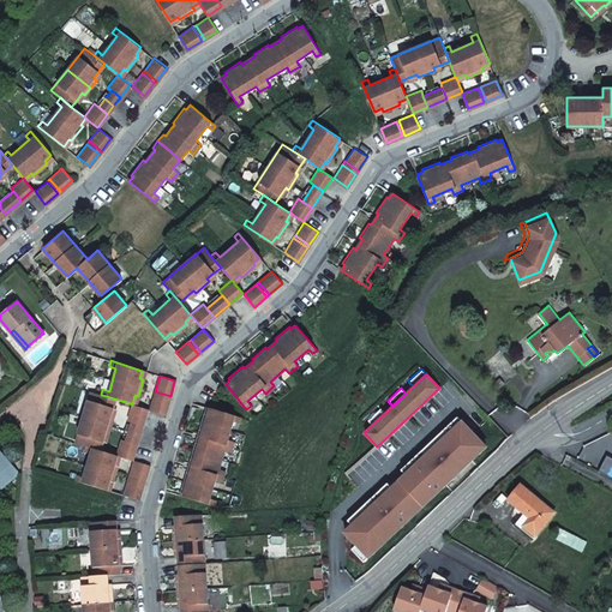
[(107,396),(101,395),(90,391),(75,442),(85,445),(91,447),(99,449),(101,442),(105,432),(107,433),(113,417),(109,415),(112,408),(114,399),(107,396)]
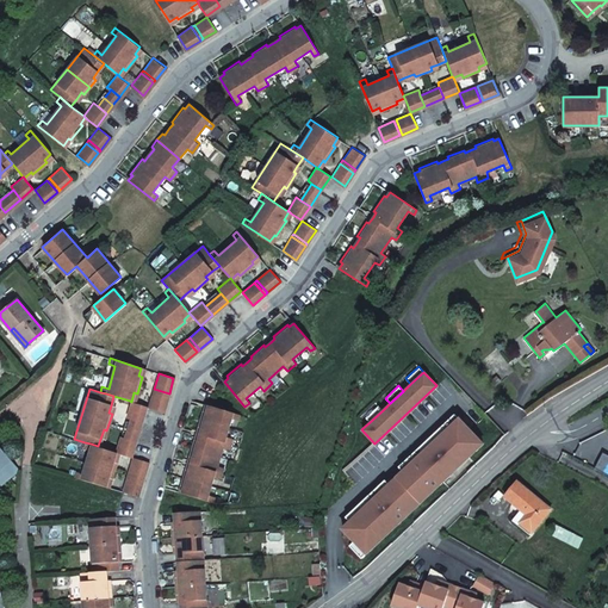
[(163,411),(168,397),(153,392),(148,407),(163,411)]
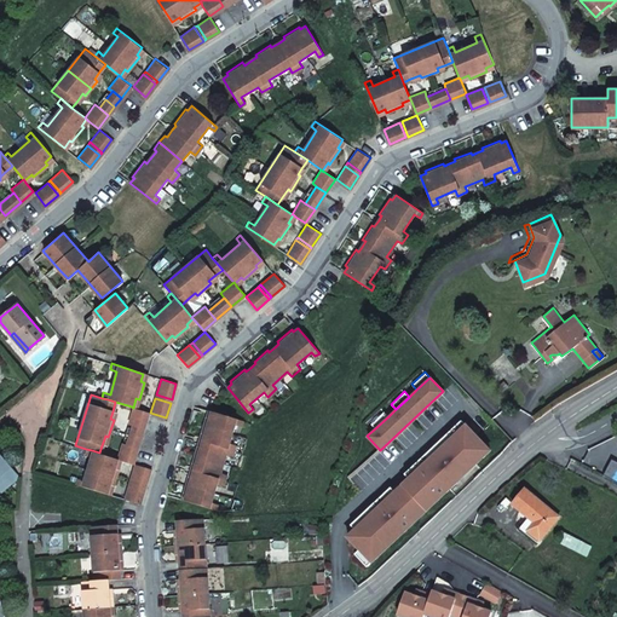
[(144,428),(149,413),(136,409),(133,408),(132,407),(127,422),(133,425),(144,428)]
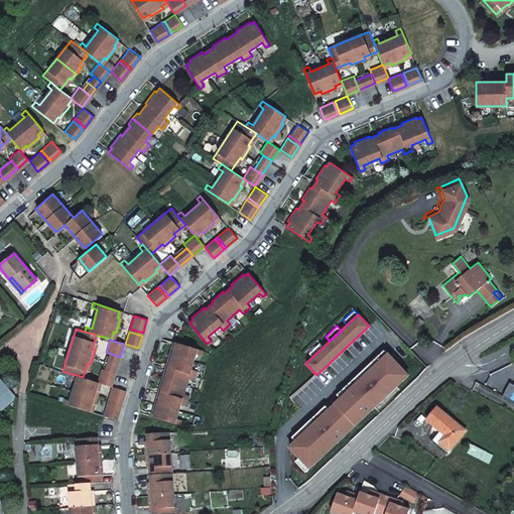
[(174,347),(171,346),(169,354),(167,361),(169,362),(168,367),(166,372),(164,371),(159,385),(162,386),(160,391),(159,396),(156,395),(152,410),(154,411),(153,415),(179,423),(180,419),(176,417),(180,402),(185,403),(188,394),(183,392),(187,378),(193,380),(196,370),(190,369),(196,353),(201,355),(202,350),(175,342),(174,347)]
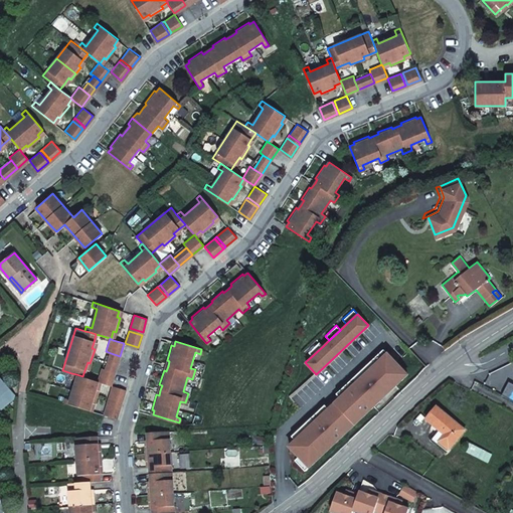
[(312,356),(323,346),(319,341),(308,352),(312,356)]
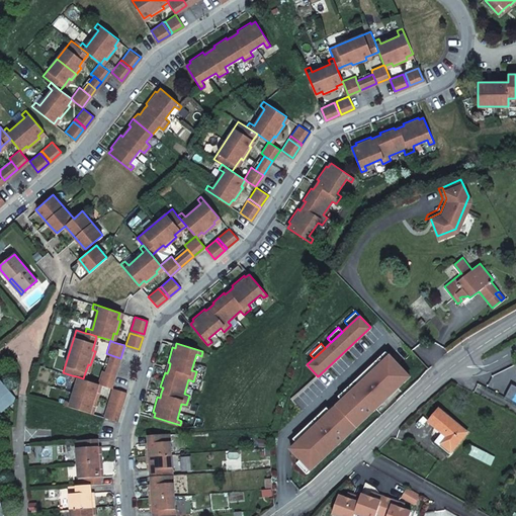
[(338,396),(341,400),(348,394),(350,397),(358,390),(355,387),(390,354),(385,350),(338,396)]
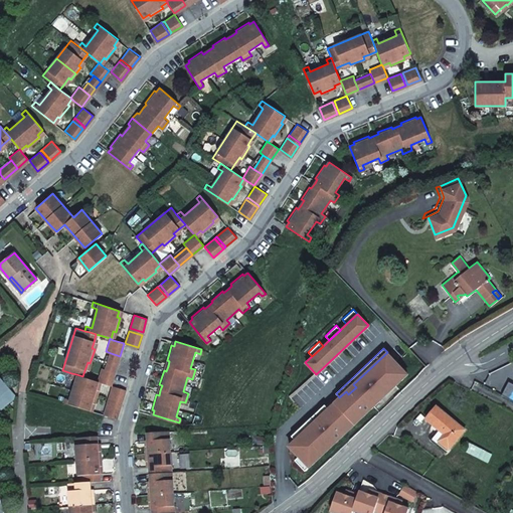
[(288,446),(308,467),(387,392),(407,373),(387,352),(353,384),(356,387),(348,394),(346,391),(322,414),(324,416),(317,423),(314,421),(288,446)]
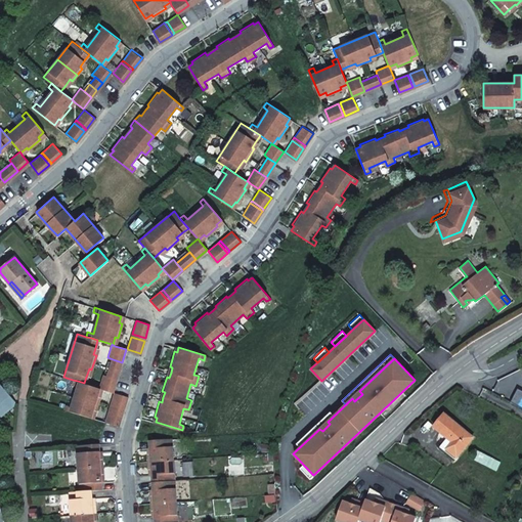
[(117,379),(122,362),(113,359),(106,376),(117,379)]
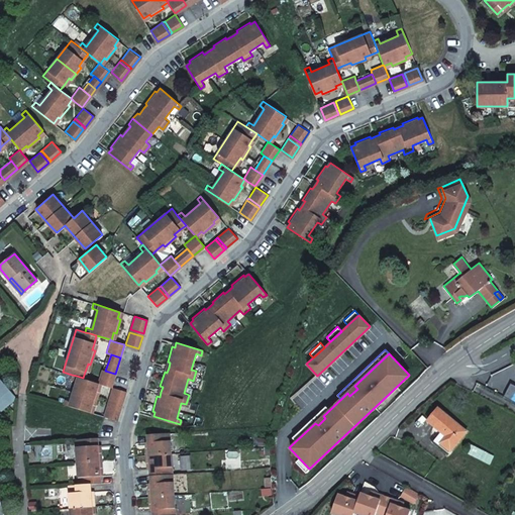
[(111,387),(115,374),(105,371),(100,370),(96,382),(98,383),(100,384),(111,387)]
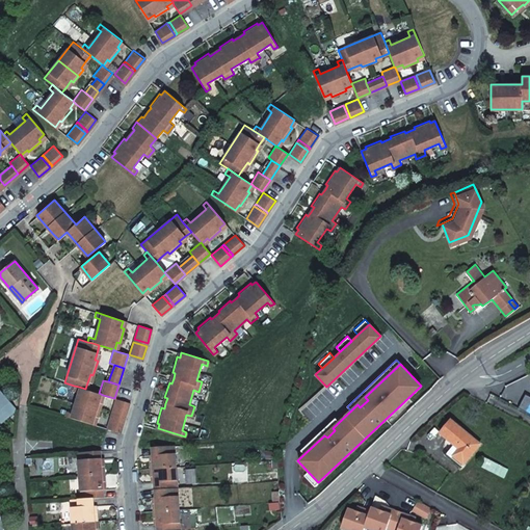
[(101,394),(99,393),(85,389),(79,387),(74,386),(72,391),(77,393),(71,413),(65,411),(64,416),(91,424),(94,417),(96,418),(101,402),(98,402),(101,394)]
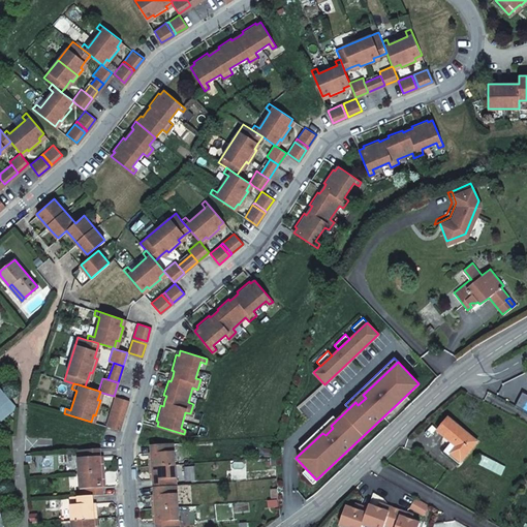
[(0,411),(12,402),(0,386),(0,411)]
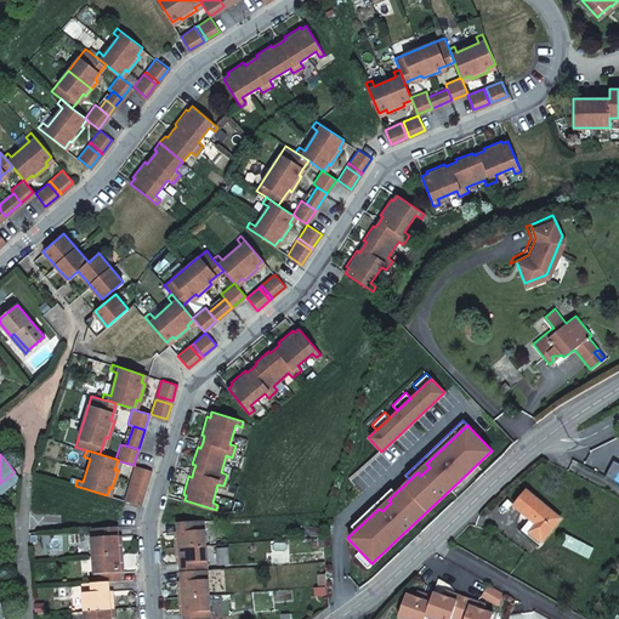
[(146,487),(151,470),(135,465),(130,482),(146,487)]
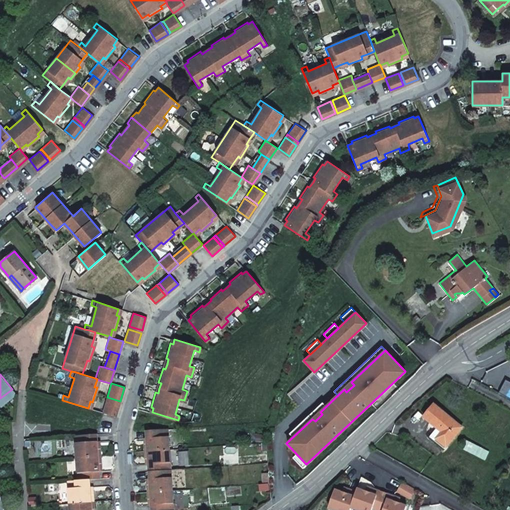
[(102,412),(115,416),(119,403),(106,399),(102,412)]
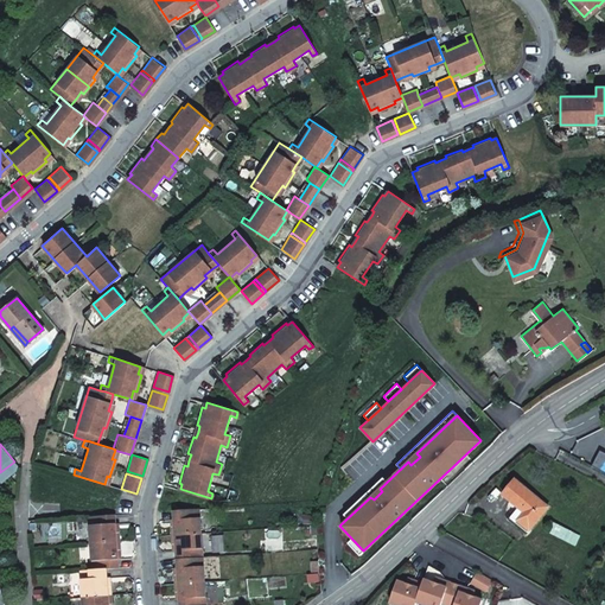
[(343,514),(348,518),(370,497),(374,500),(382,491),(380,489),(387,482),(382,477),(343,514)]
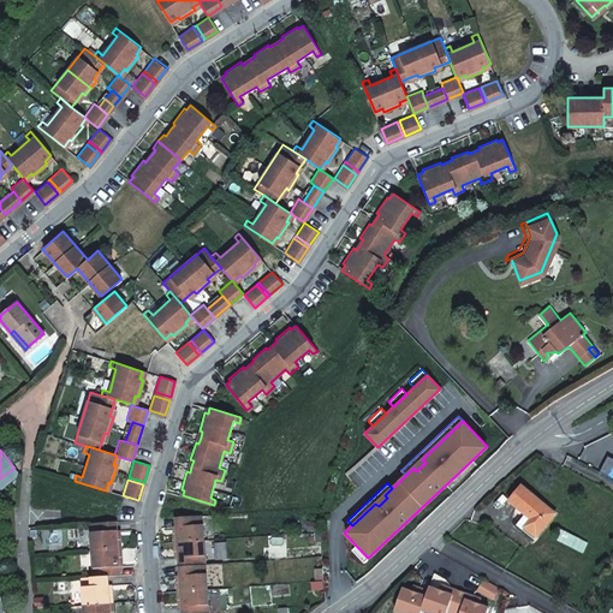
[(529,518),(523,527),(535,535),(554,512),(519,484),(507,500),(524,513),(529,518)]
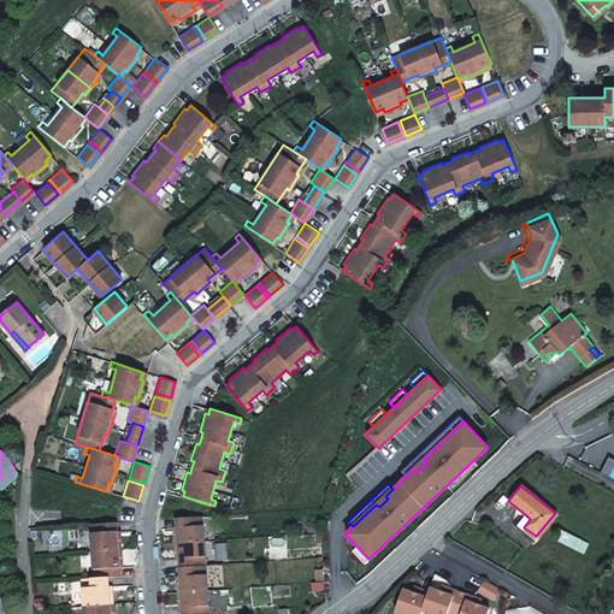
[(521,530),(524,527),(530,519),(525,514),(517,525),(521,530)]
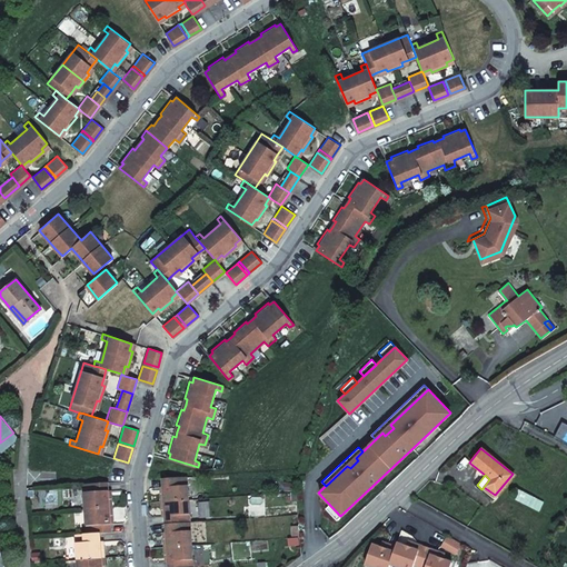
[(160,500),(187,498),(186,476),(161,477),(162,491),(160,493),(160,500)]
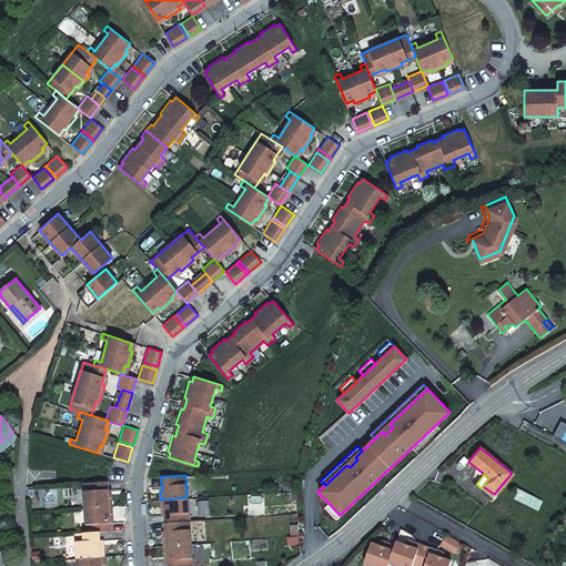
[(83,507),(111,505),(110,497),(108,497),(105,481),(81,482),(83,507)]
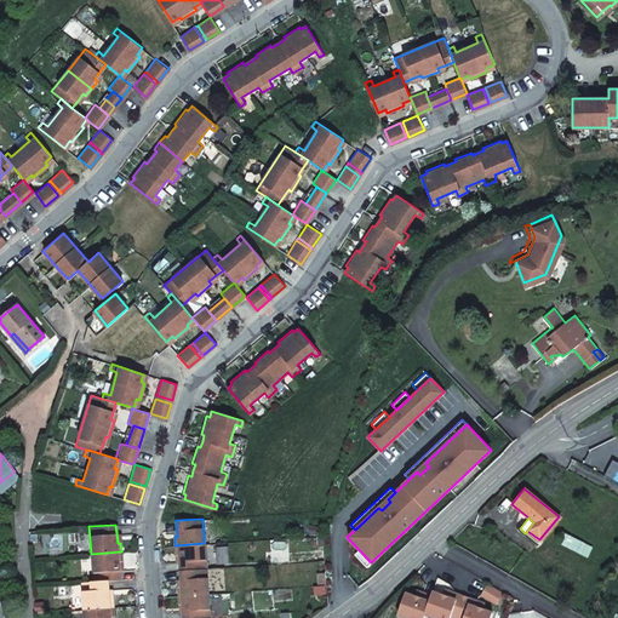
[(559,542),(587,555),(590,547),(564,533),(559,542)]
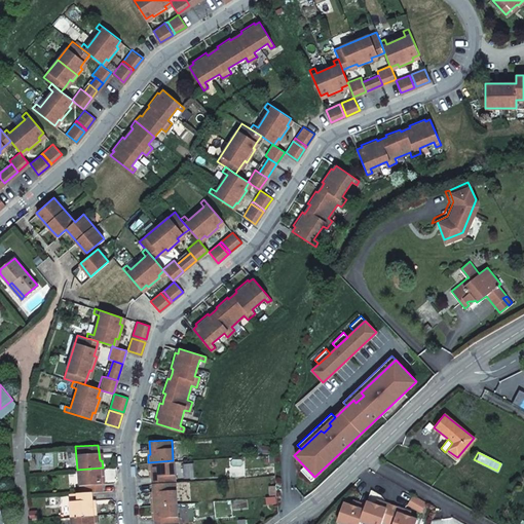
[(152,483),(175,482),(173,460),(148,462),(149,470),(151,470),(152,483)]
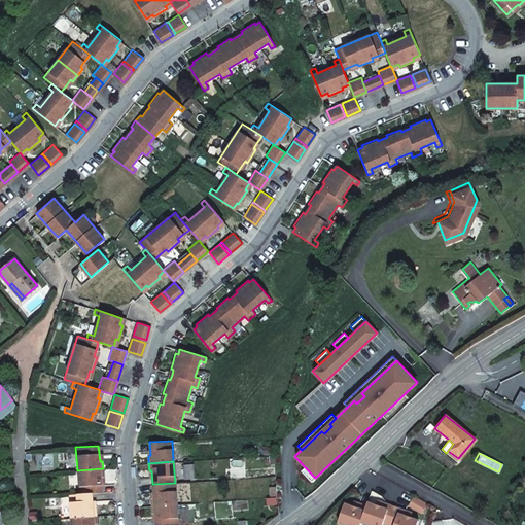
[(311,482),(315,478),(305,467),(301,470),(311,482)]
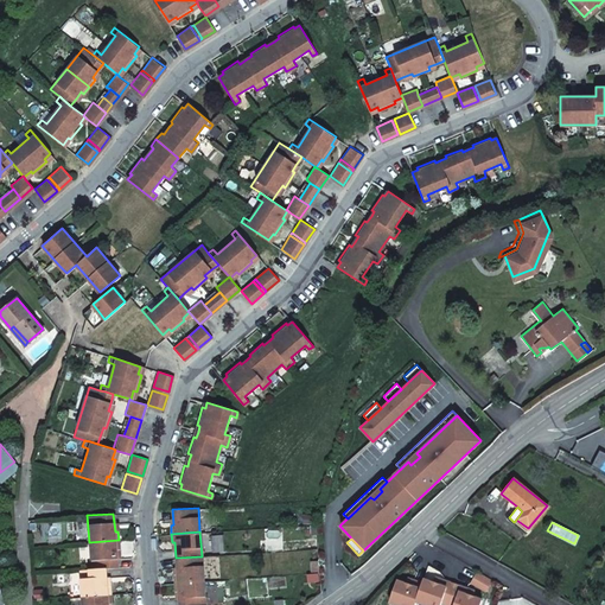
[(119,549),(119,540),(89,542),(91,568),(106,567),(118,567),(116,549),(119,549)]
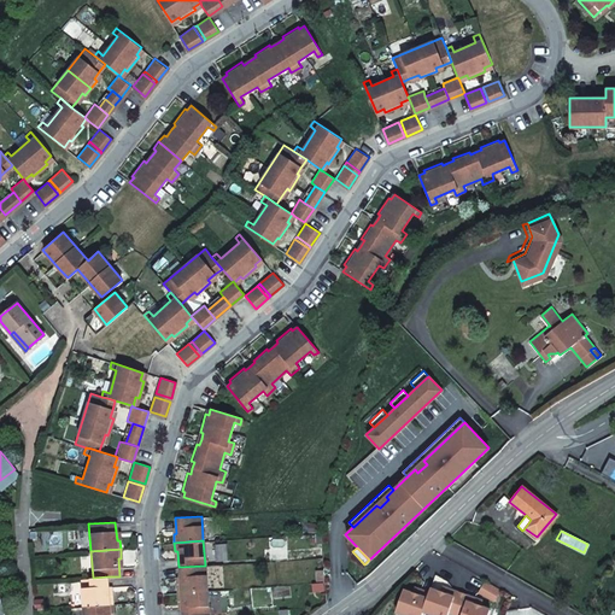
[(177,591),(206,590),(205,566),(179,567),(180,583),(176,584),(177,591)]
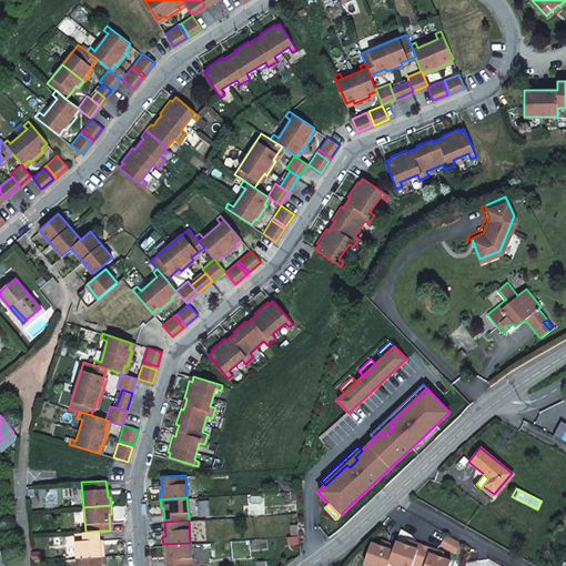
[(76,557),(103,555),(102,547),(100,547),(99,531),(86,532),(74,533),(76,557)]
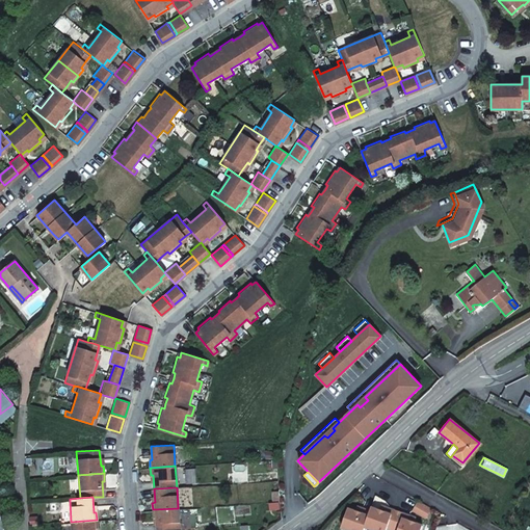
[(346,508),(340,528),(346,529),(362,529),(363,527),(371,529),(383,529),(385,528),(389,529),(419,529),(421,525),(413,522),(406,520),(407,514),(386,507),(385,512),(377,510),(369,507),(368,510),(361,508),(359,513),(353,511),(346,508)]
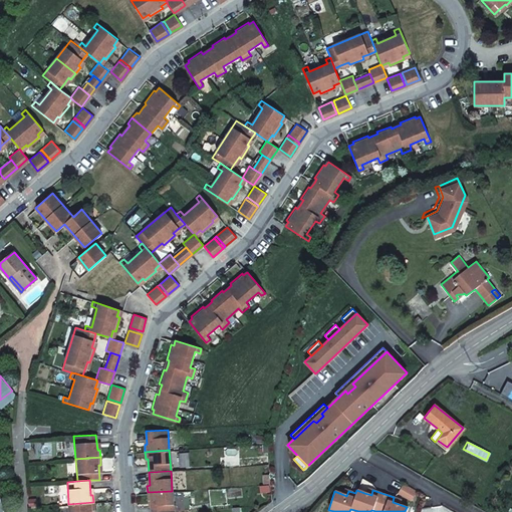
[(157,511),(174,511),(172,491),(148,492),(148,501),(151,501),(151,511),(157,511)]
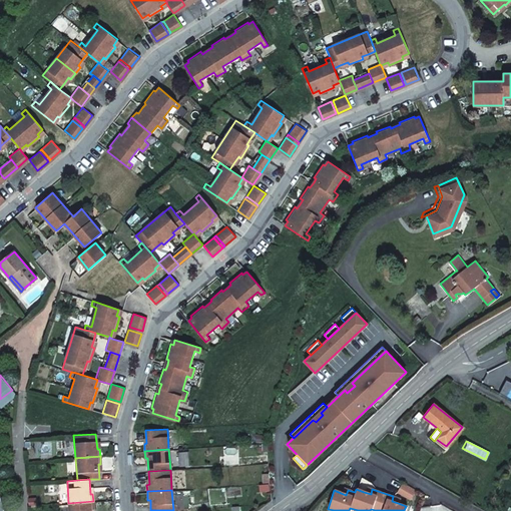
[(93,509),(93,501),(68,503),(68,510),(90,510),(91,509),(93,509)]
